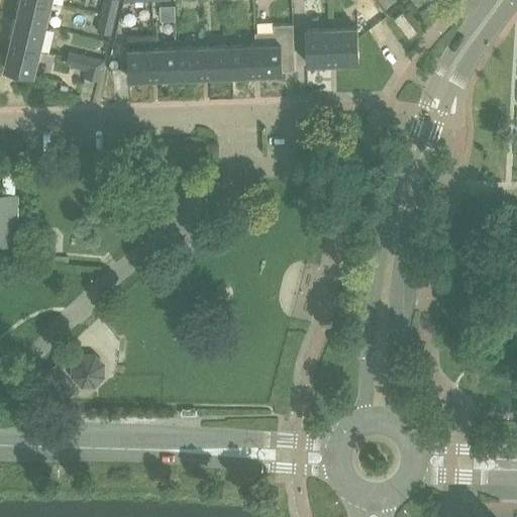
[(21,0),(17,17),(45,24),(50,0),(21,0)]
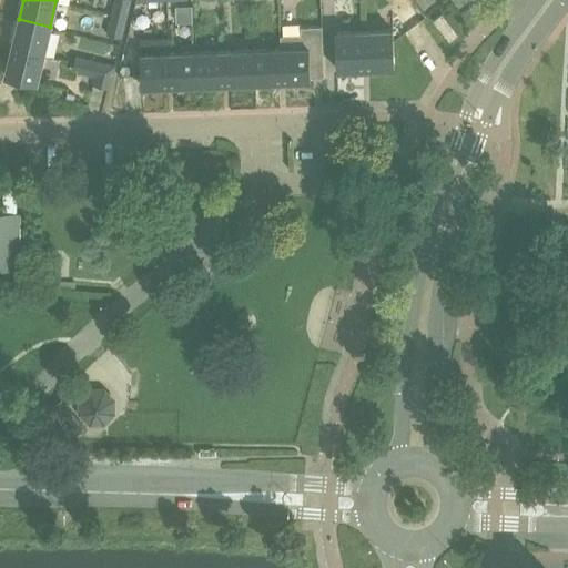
[(114,0),(112,12),(128,16),(131,0),(114,0)]
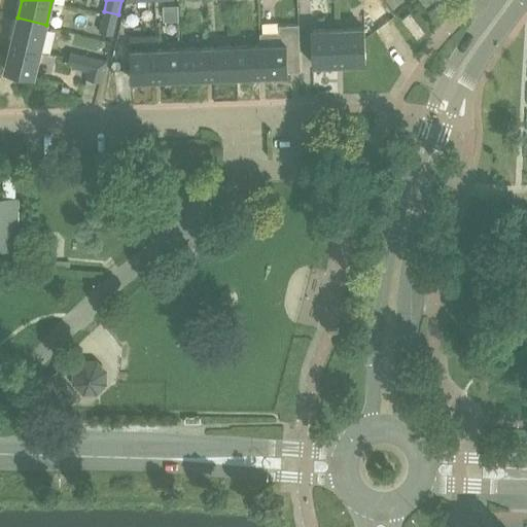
[(380,16),(386,12),(378,0),(363,0),(376,19),(380,16)]
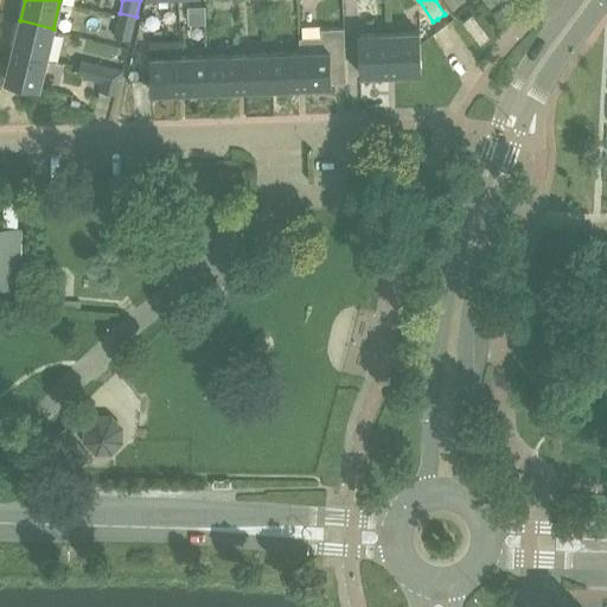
[(136,17),(120,13),(114,36),(132,39),(136,17)]
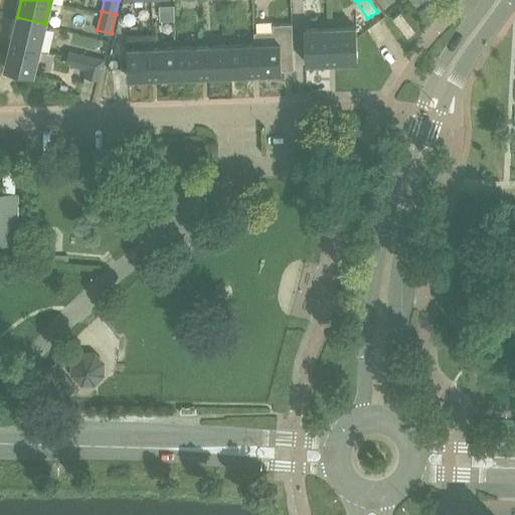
[(392,18),(394,21),(407,36),(414,30),(399,12),(392,18)]
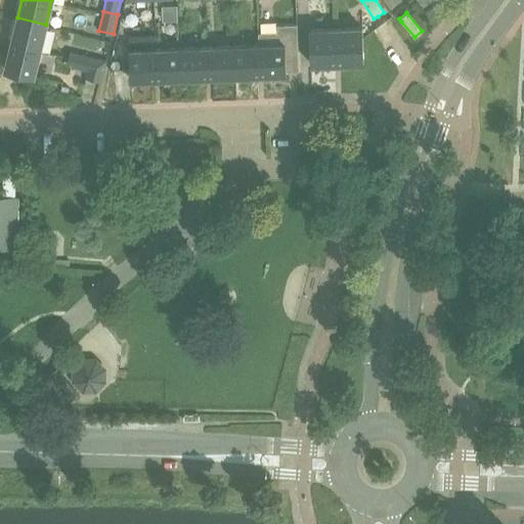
[(17,17),(11,43),(40,50),(46,25),(17,17)]
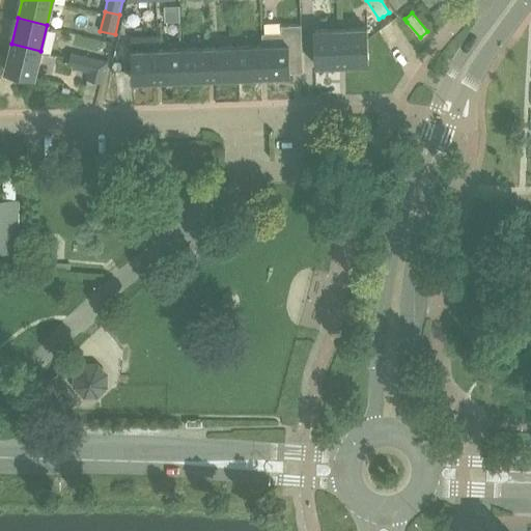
[(263,44),(262,44),(263,74),(289,73),(289,71),(302,71),(302,24),(281,24),(281,31),(262,31),(263,44)]
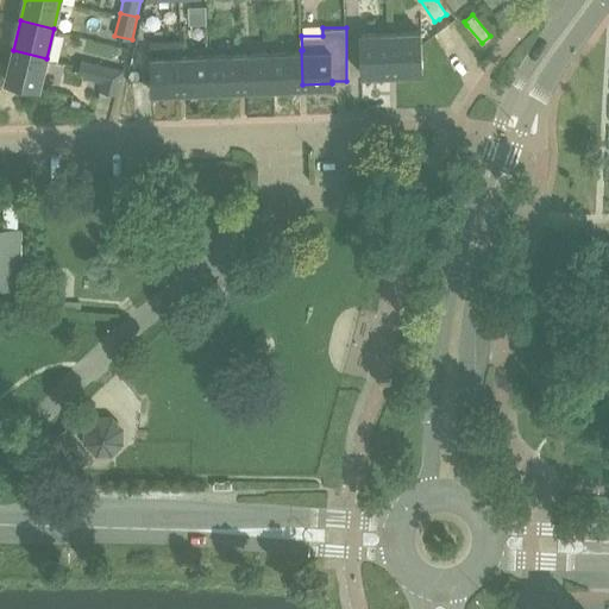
[(420,30),(390,31),(391,71),(422,70),(420,30)]
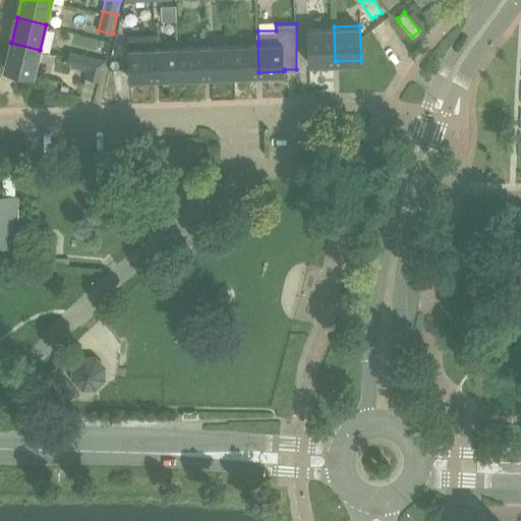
[(335,61),(334,26),(308,27),(309,62),(335,61)]
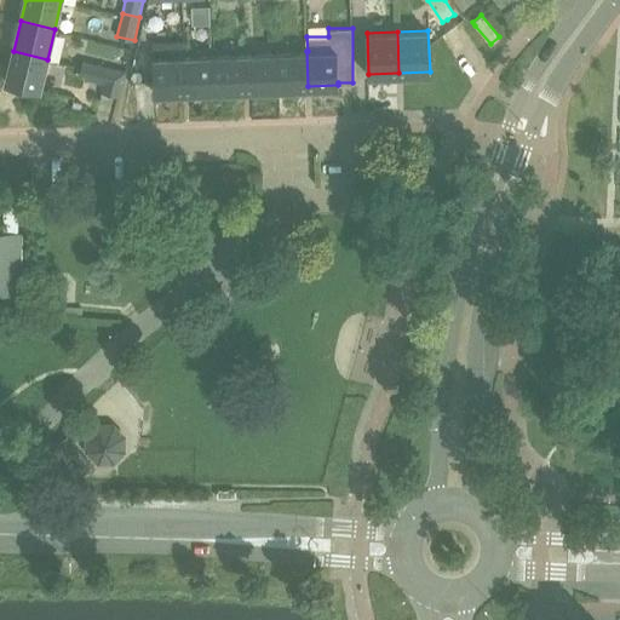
[(47,59),(13,51),(6,81),(40,90),(47,59)]
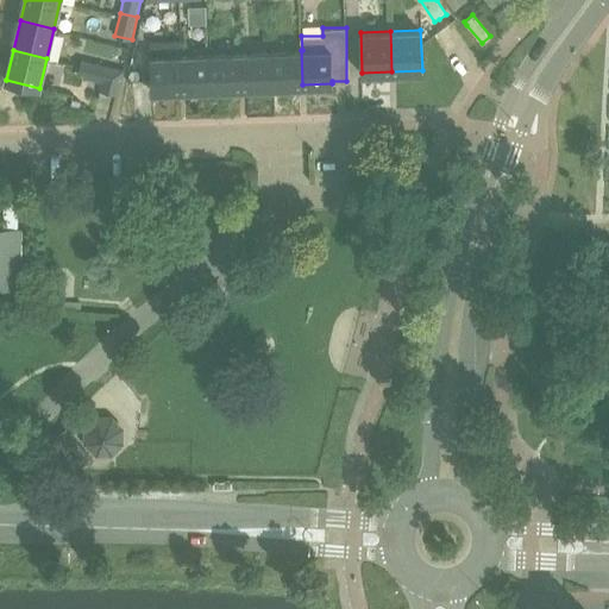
[(301,50),(270,51),(271,86),(302,85),(301,50)]
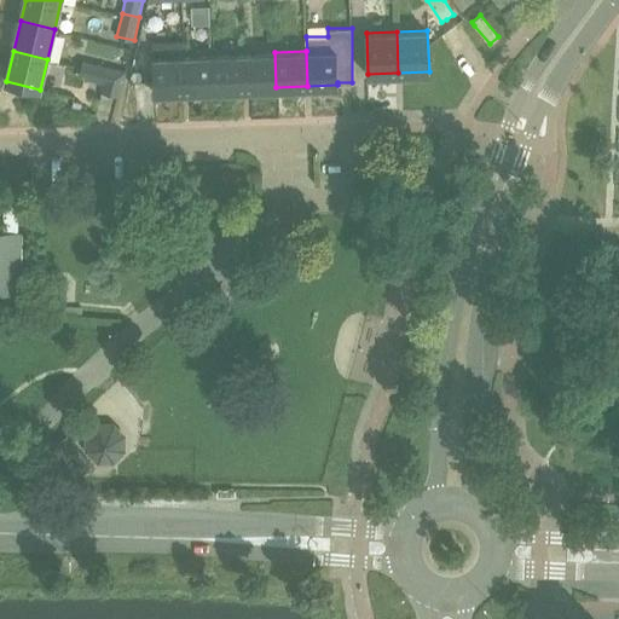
[(275,52),(244,53),(246,88),(276,87),(275,52)]
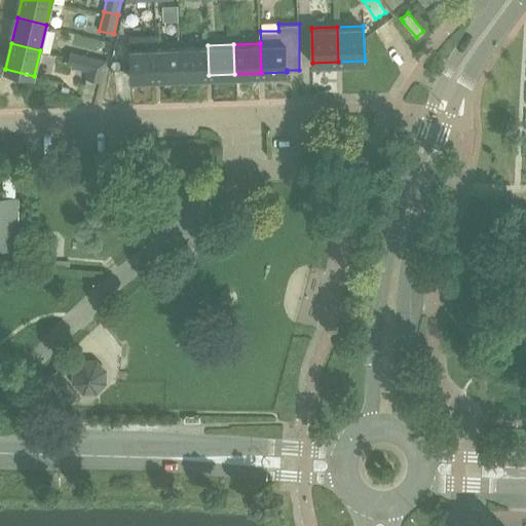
[(208,45),(181,46),(183,76),(209,75),(208,45)]
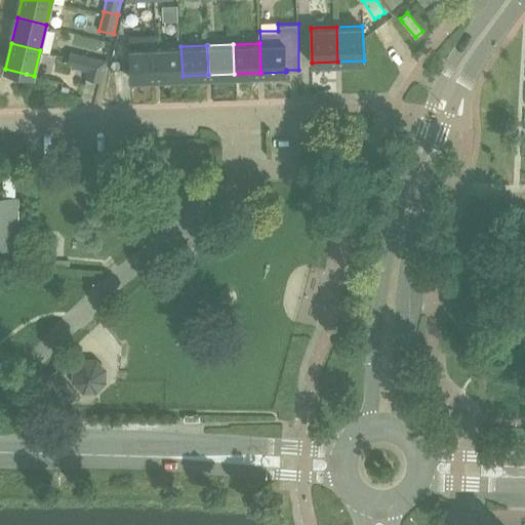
[(180,46),(155,47),(156,77),(183,76),(180,46)]
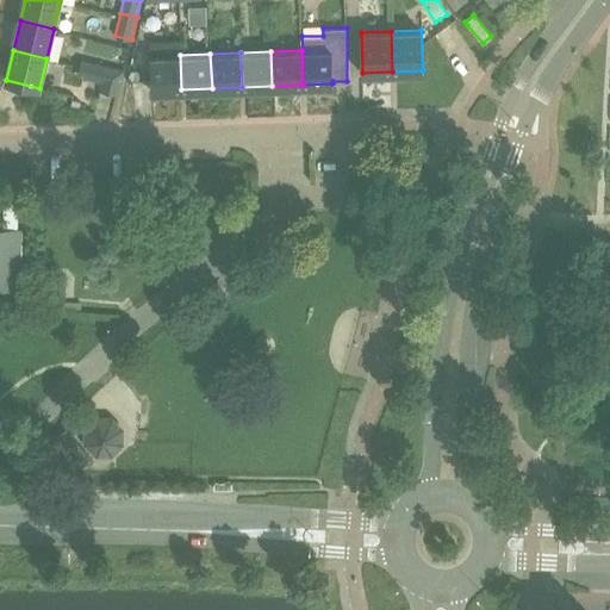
[(181,89),(180,55),(150,56),(151,91),(181,89)]
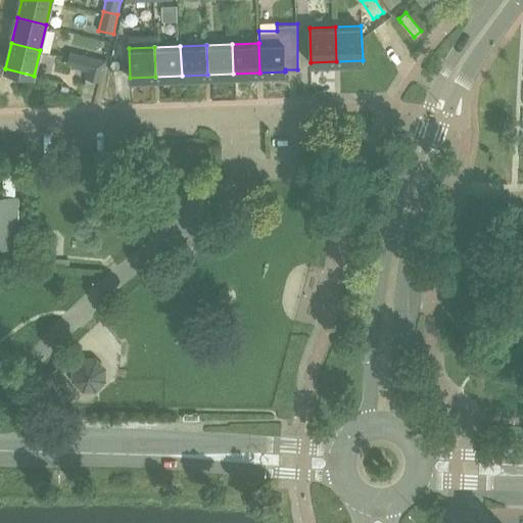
[(70,50),(68,56),(106,65),(107,59),(70,50)]
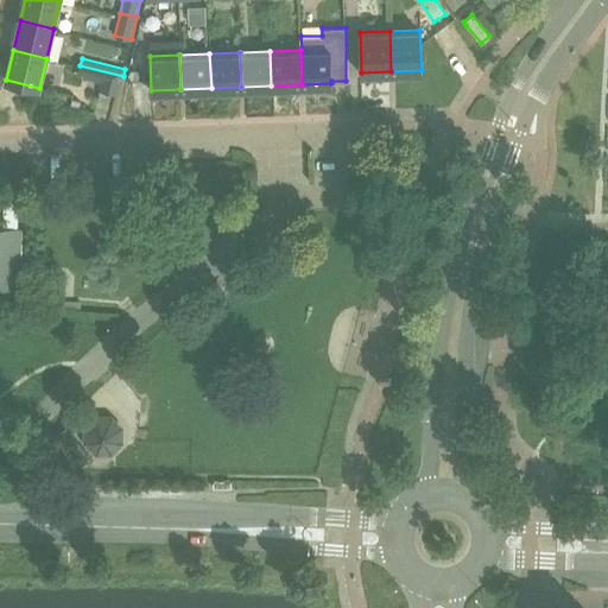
[(124,76),(80,65),(77,76),(101,82),(99,89),(119,94),(124,76)]
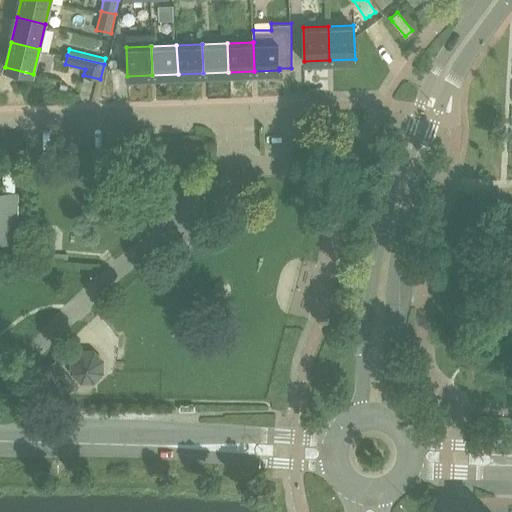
[(22,190),(21,172),(11,172),(11,190),(22,190)]
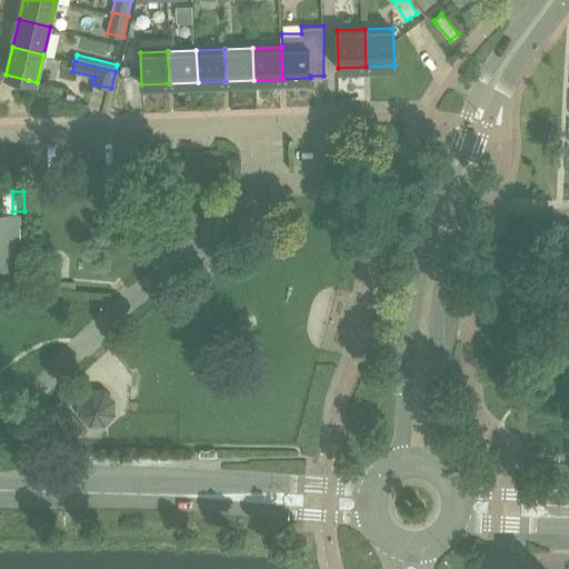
[(0,268),(20,269),(21,212),(0,212),(0,268)]
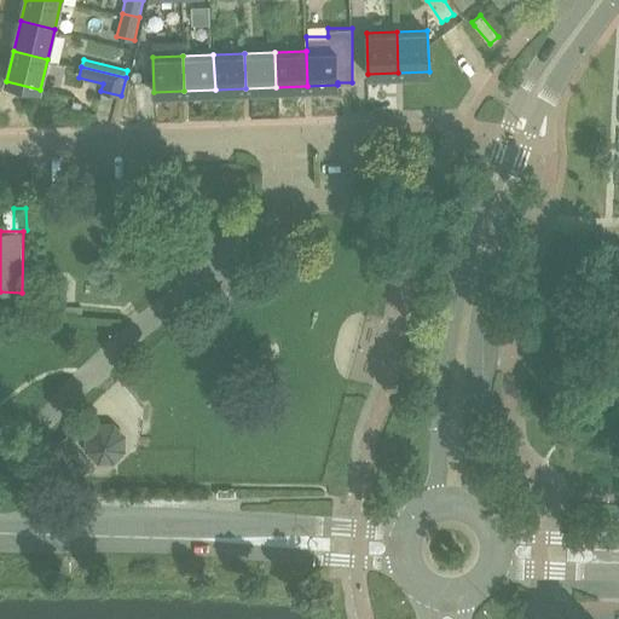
[(98,423),(86,435),(87,450),(98,461),(113,461),(123,450),(123,434),(113,423),(98,423)]
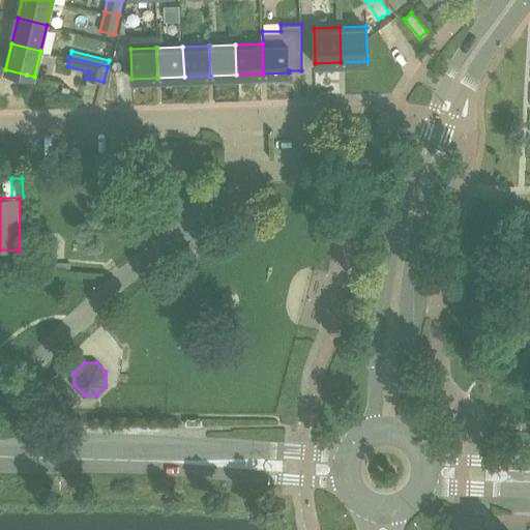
[(64,403),(76,394),(57,372),(46,380),(64,403)]
